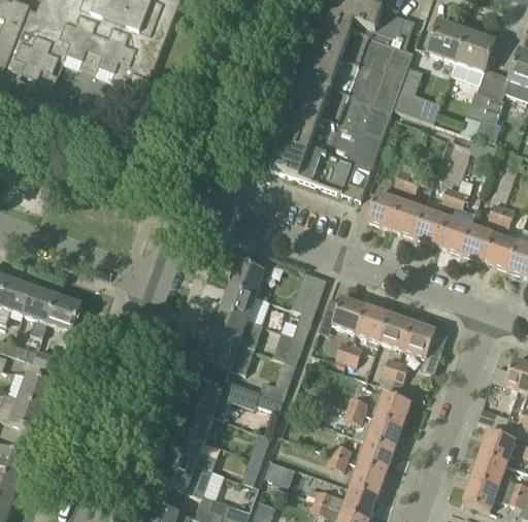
[(52,0),(54,1),(48,15),(8,0),(2,0),(0,5),(0,17),(5,20),(0,31),(0,91),(5,94),(11,77),(20,80),(23,73),(39,79),(42,70),(50,73),(57,58),(64,61),(67,53),(114,71),(111,78),(120,82),(112,98),(121,101),(118,109),(136,117),(139,108),(146,111),(154,94),(146,91),(168,34),(167,34),(180,0),(52,0)]
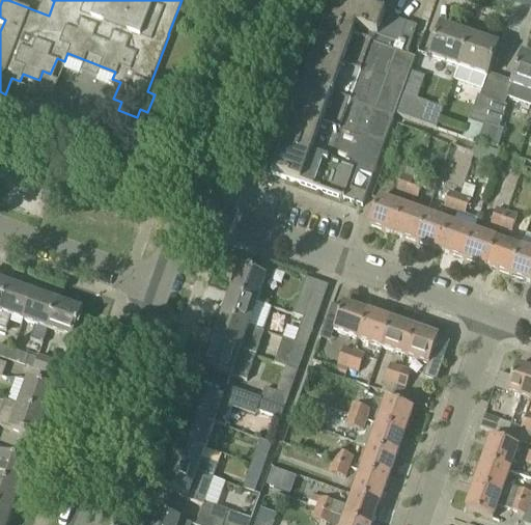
[(417,22),(375,7),(356,0),(332,0),(325,22),(407,51),(417,22)]
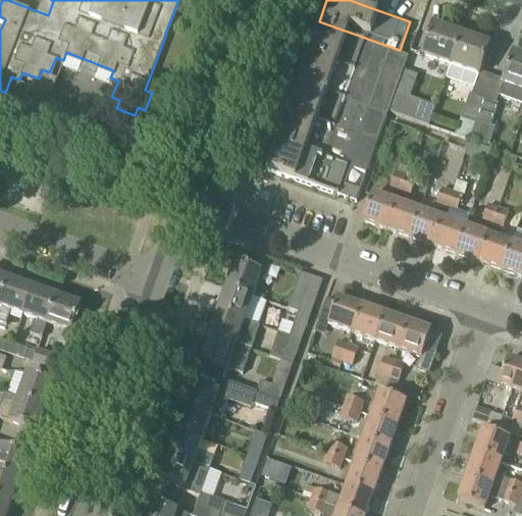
[(451,61),(461,31),(432,20),(422,51),(450,61),(451,61)]
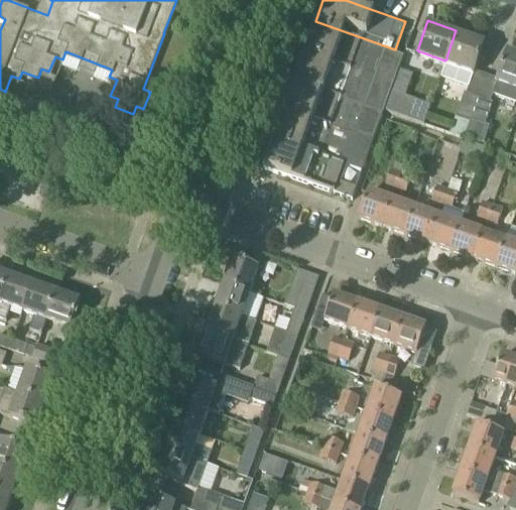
[(392,81),(393,78),(399,65),(403,52),(395,49),(315,21),(305,50),(392,81)]
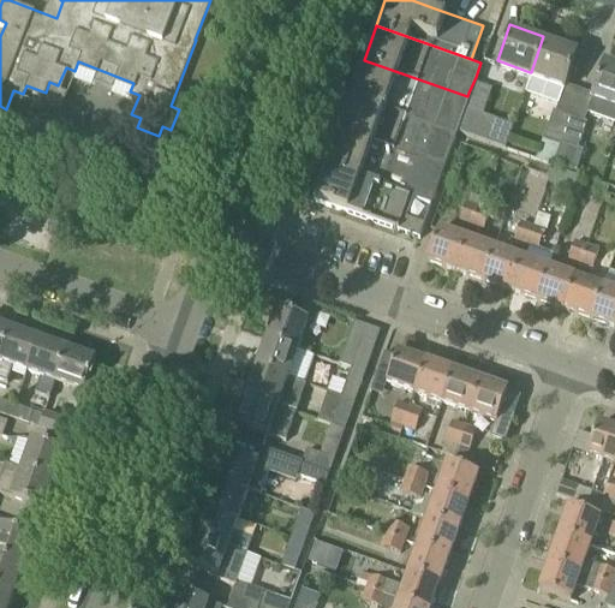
[(524,88),(559,100),(565,83),(577,48),(543,36),(531,72),(530,72),(524,88)]
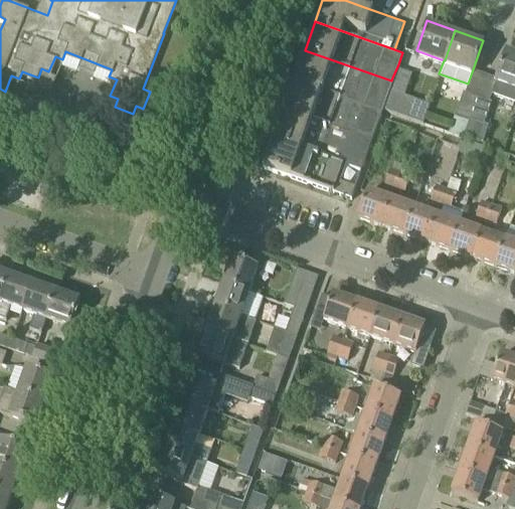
[(491,91),(514,99),(514,50),(506,48),(491,91)]
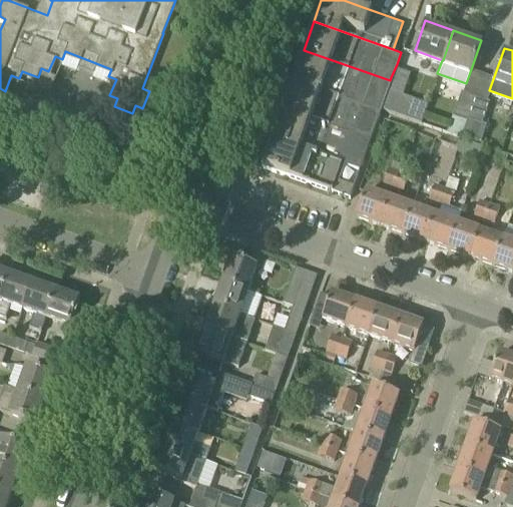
[(390,80),(304,50),(293,78),(380,109),(390,80)]
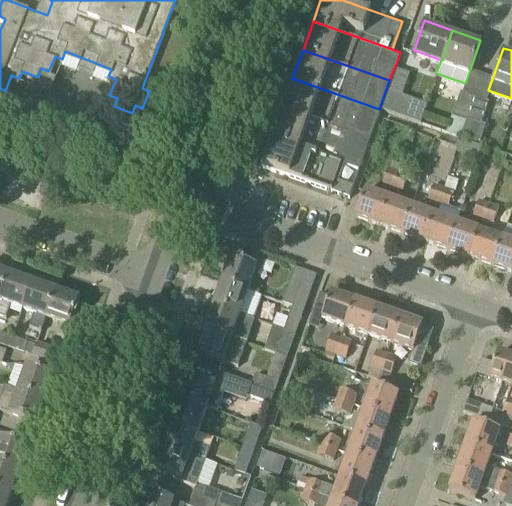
[(409,69),(396,64),(390,77),(405,82),(409,69)]
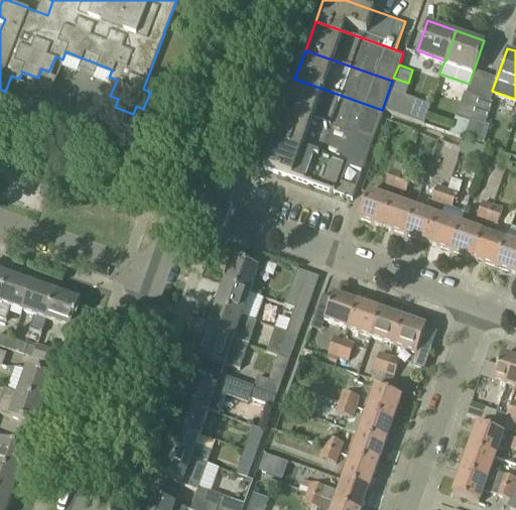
[(294,79),(285,107),(372,138),(382,110),(294,79)]
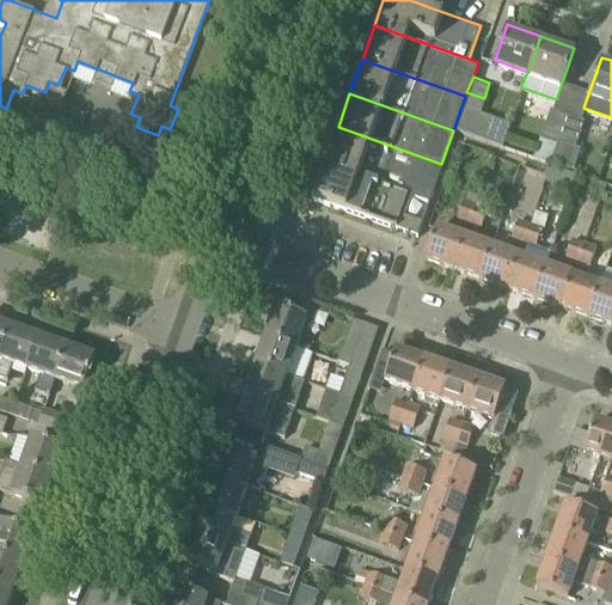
[(567,111),(552,105),(550,105),(533,154),(550,160),(551,157),(567,111)]
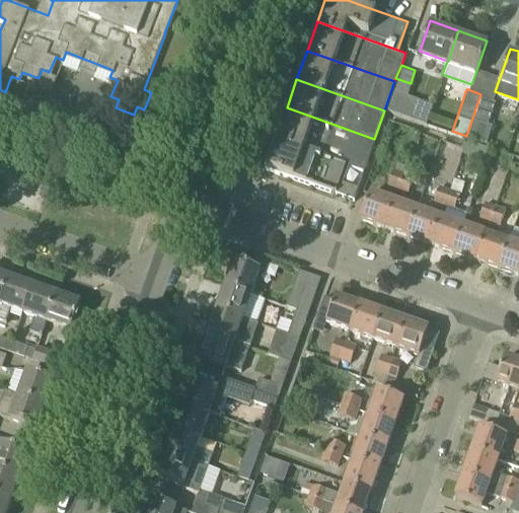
[(496,99),(480,94),(467,133),(486,140),(492,123),(488,121),(496,99)]
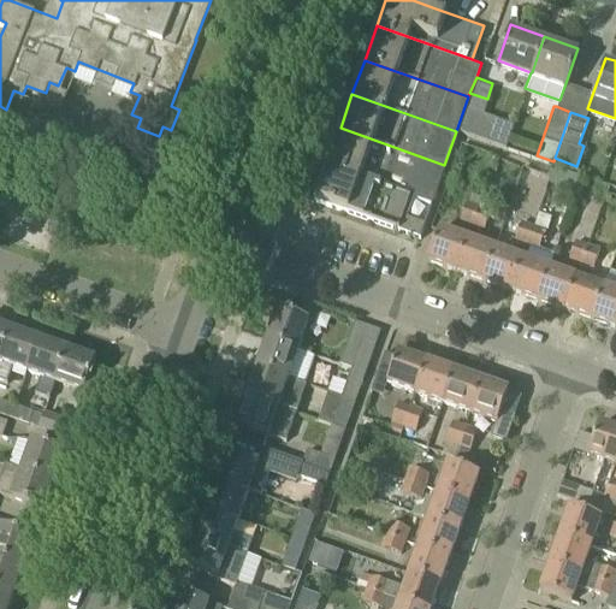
[(341,128),(329,160),(432,200),(444,165),(341,128)]
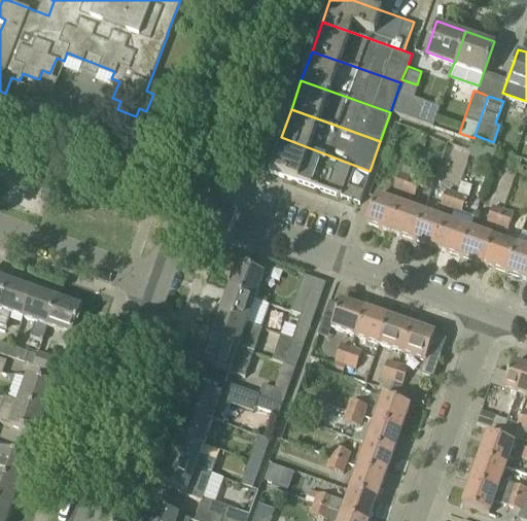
[(370,171),(281,137),(270,168),(359,200),(370,171)]
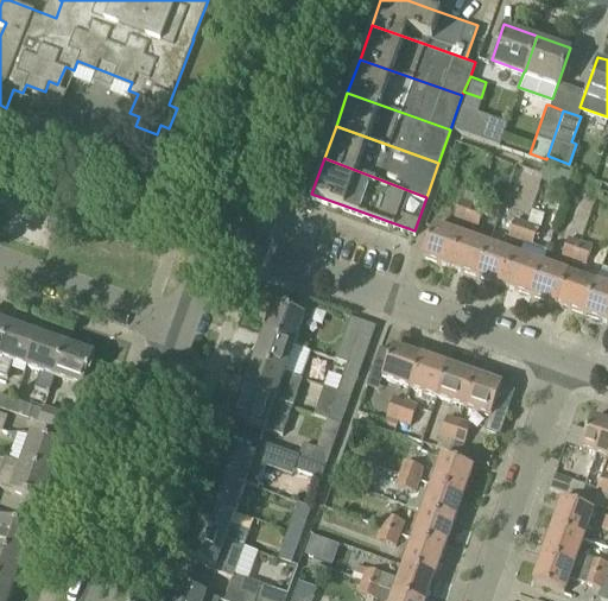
[(454,215),(464,219),(473,198),(461,194),(454,215)]
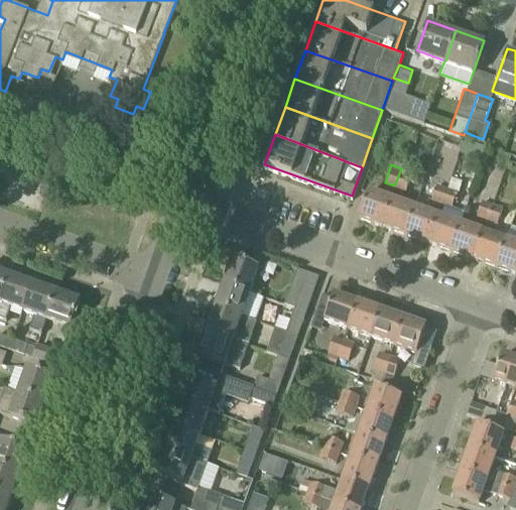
[(411,171),(401,168),(394,185),(405,189),(411,171)]
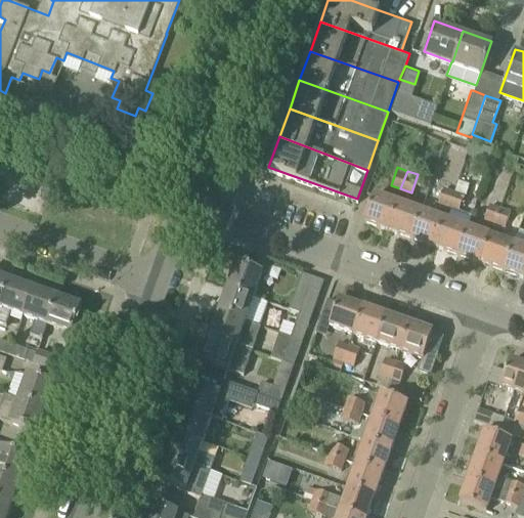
[(447,205),(453,186),(443,182),(436,201),(447,205)]
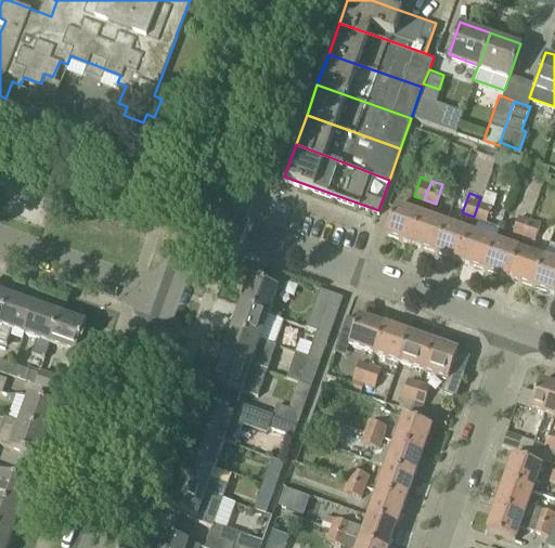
[(474,217),(485,220),(492,201),(480,197),(474,217)]
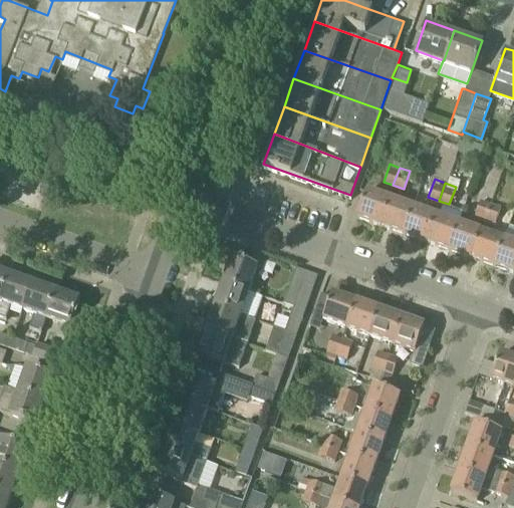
[(380,222),(390,196),(366,188),(357,214),(380,222)]
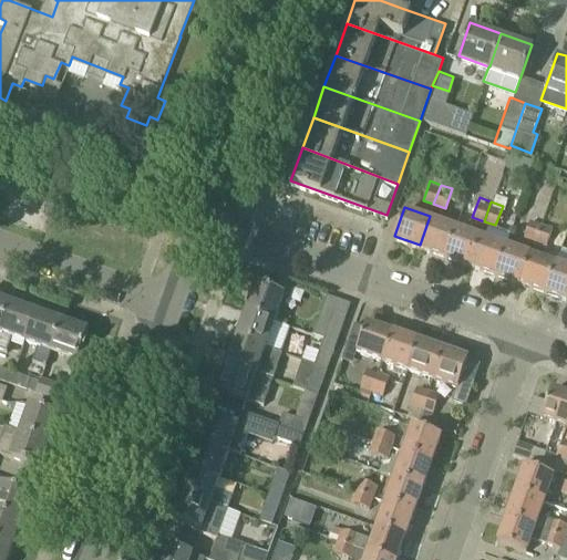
[(430,216),(420,245),(444,253),(454,225),(430,216)]
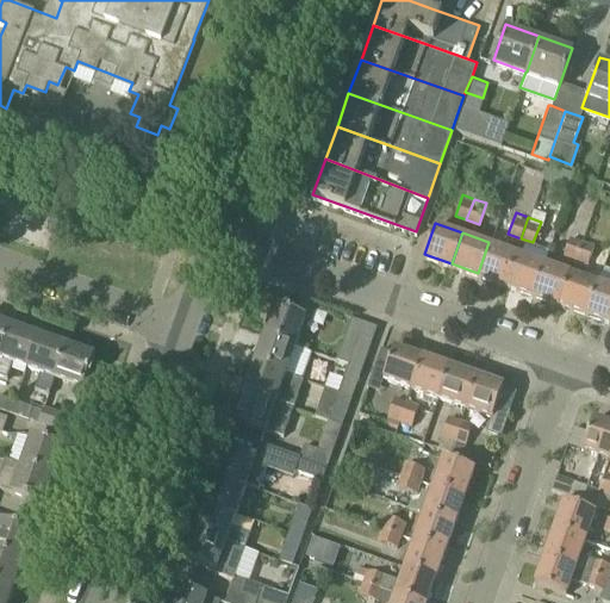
[(574,259),(583,237),(570,232),(562,254),(574,259)]
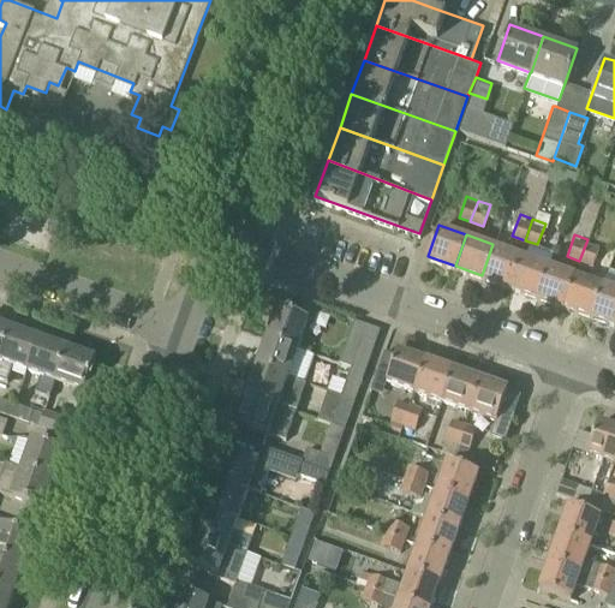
[(587,239),(579,261),(591,264),(598,243),(587,239)]
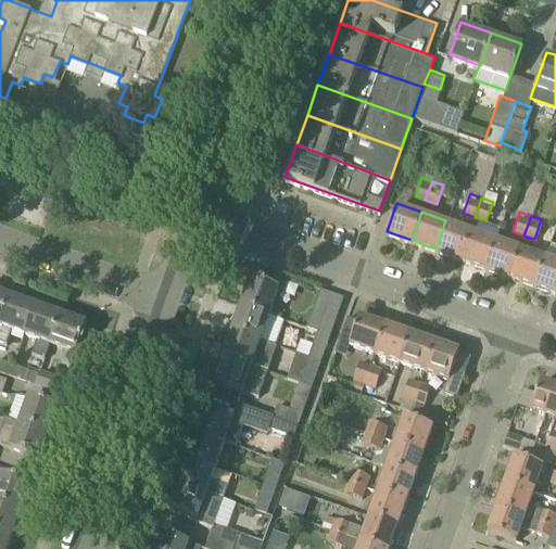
[(460,257),(470,229),(445,220),(436,249),(460,257)]
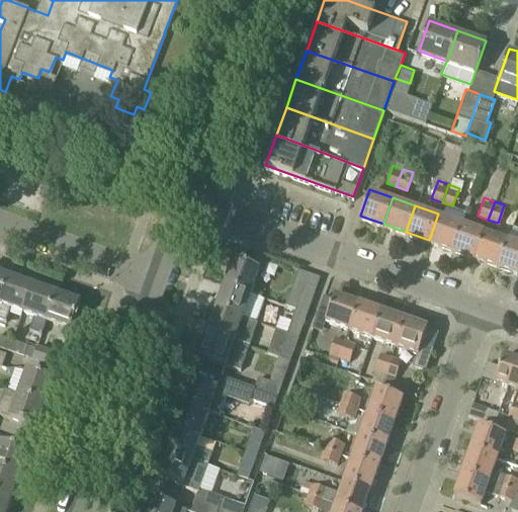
[(438,214),(429,240),(452,248),(461,222),(438,214)]
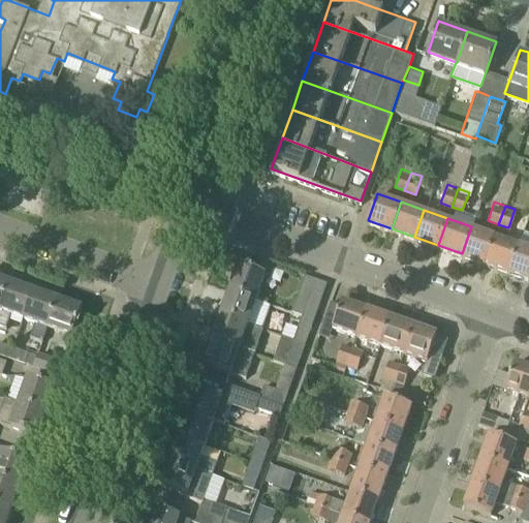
[(462,253),(486,262),(495,235),(471,226),(462,253)]
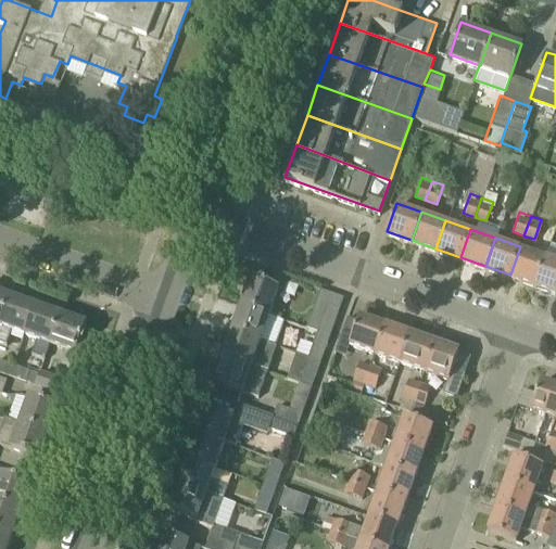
[(534,283),(544,255),(520,246),(510,275),(534,283)]
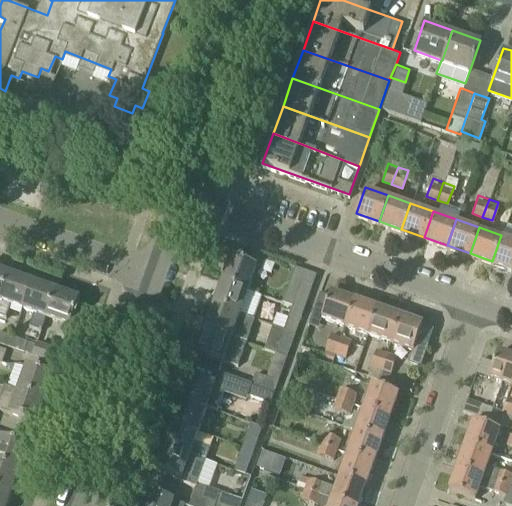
[(511,267),(511,239),(501,235),(492,261),(511,267)]
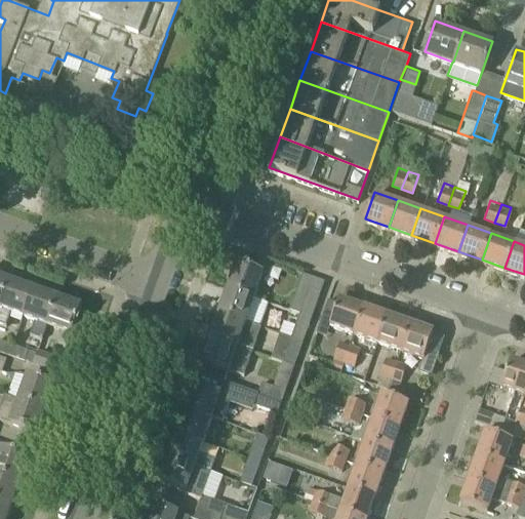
[(228,284),(254,293),(263,270),(267,272),(271,258),(252,252),(248,264),(236,260),(228,284)]
